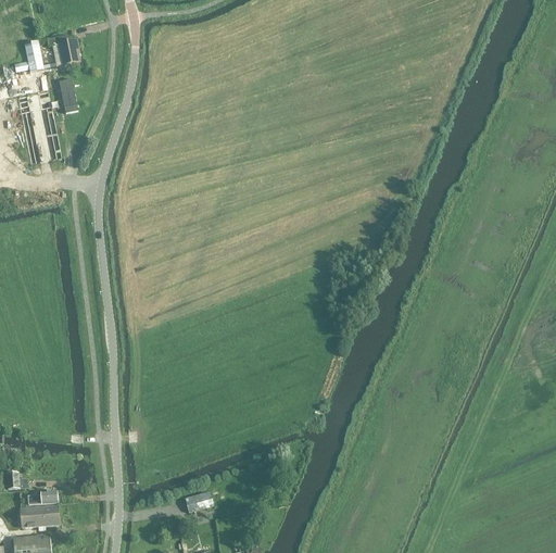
[(70,40),(68,34),(47,38),(49,45),(52,45),(59,42),(70,40)]
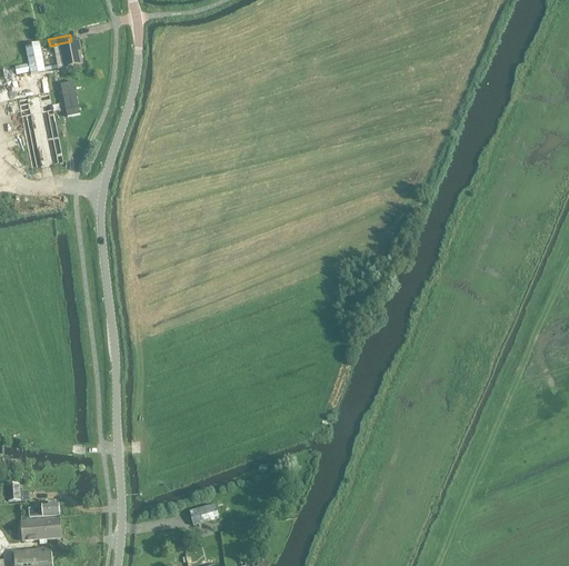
[(45,69),(39,40),(25,43),(30,72),(45,69)]
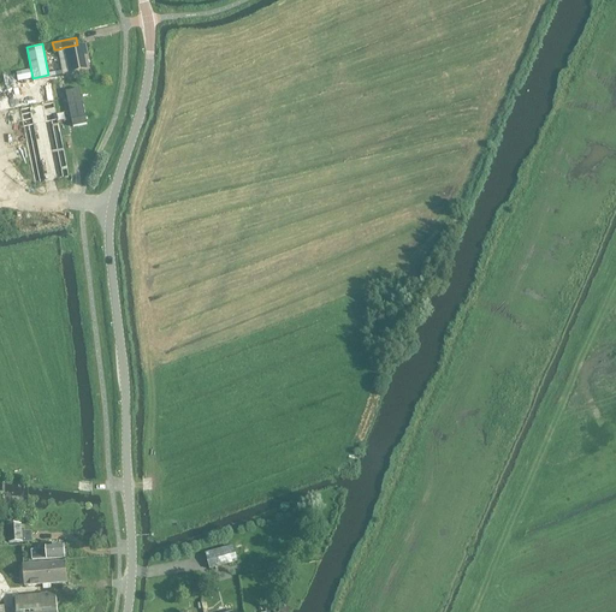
[(84,43),(77,45),(65,47),(70,71),(88,67),(84,43)]
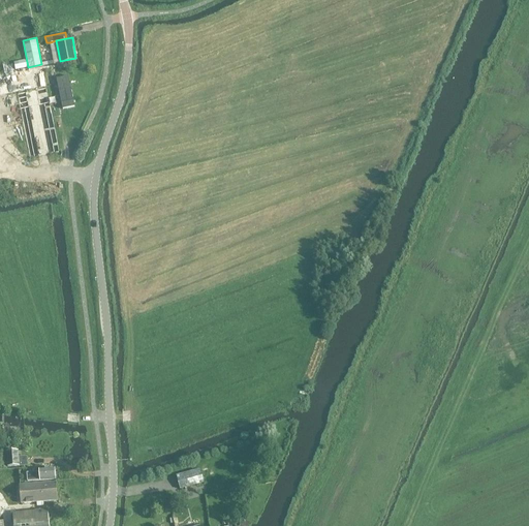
[(56,40),(50,42),(54,62),(60,61),(56,40)]
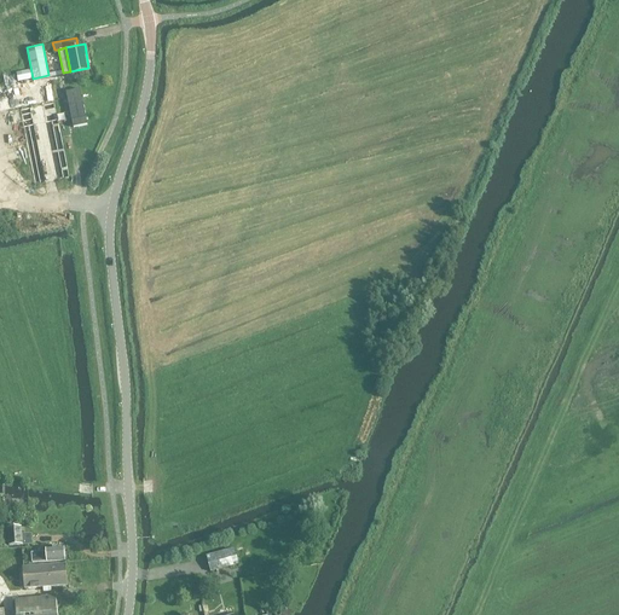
[(80,87),(65,90),(73,126),(87,122),(80,87)]
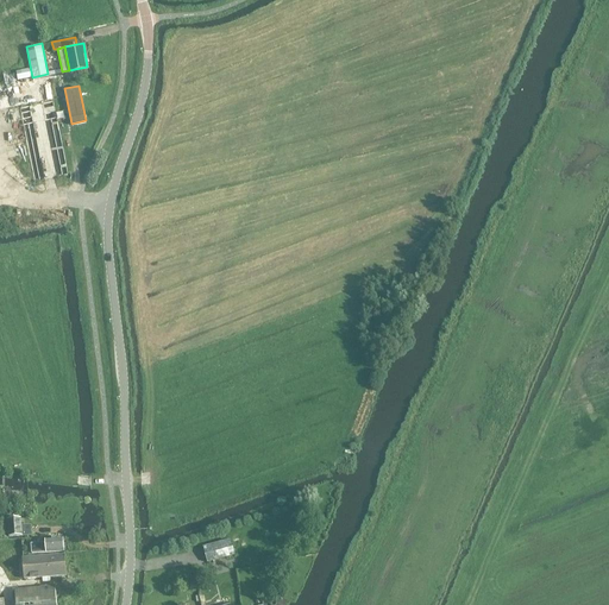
[(22,524),(20,515),(7,516),(8,534),(22,533),(22,524)]
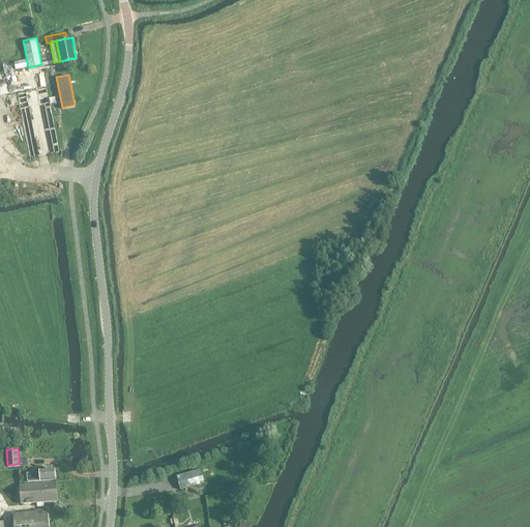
[(56,477),(55,467),(39,468),(39,470),(27,471),(27,479),(40,478),(56,477)]
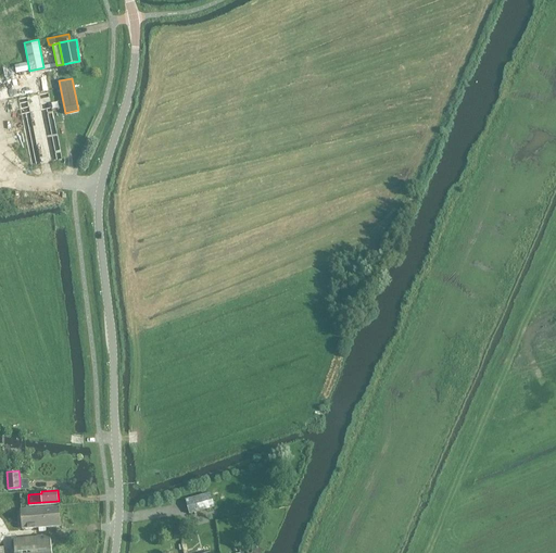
[(214,505),(211,491),(186,498),(187,505),(189,513),(214,505)]
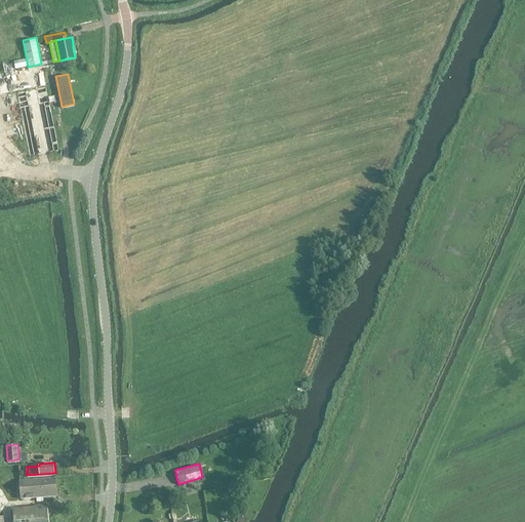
[(56,494),(55,476),(19,478),(22,496),(36,495),(37,500),(44,499),(43,495),(56,494)]
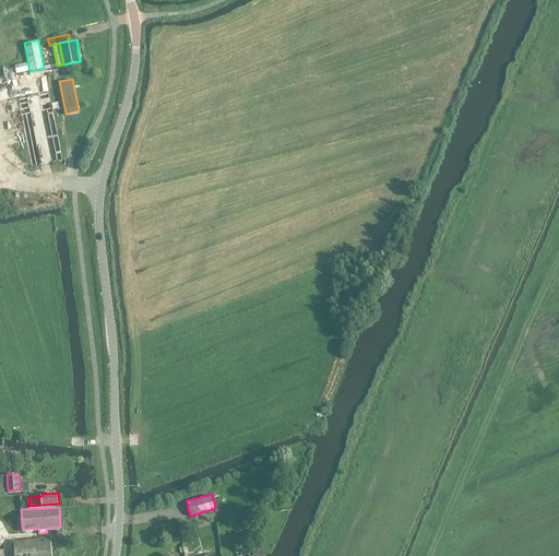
[(54,555),(52,536),(15,540),(16,555),(54,555)]
